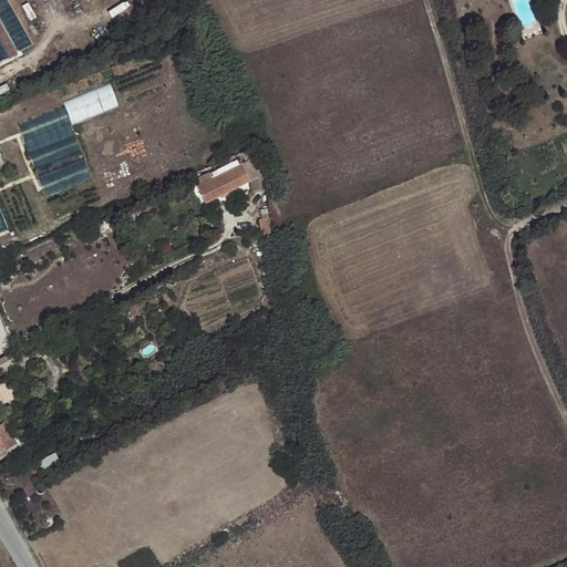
[(0,34),(0,60),(10,54),(0,34)]
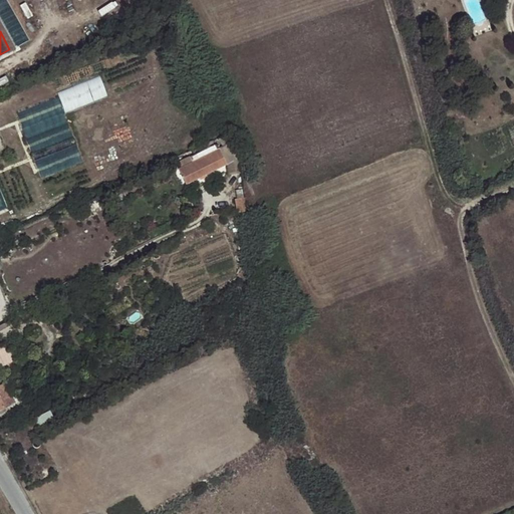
[(187,158),(191,164),(217,151),(214,145),(187,158)]
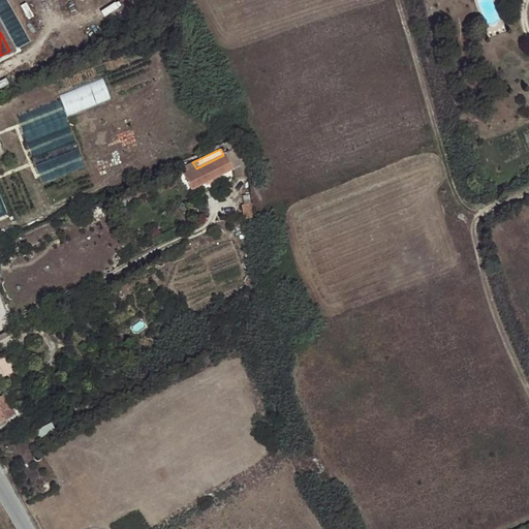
[(236,149),(223,155),(229,168),(243,161),(236,149)]
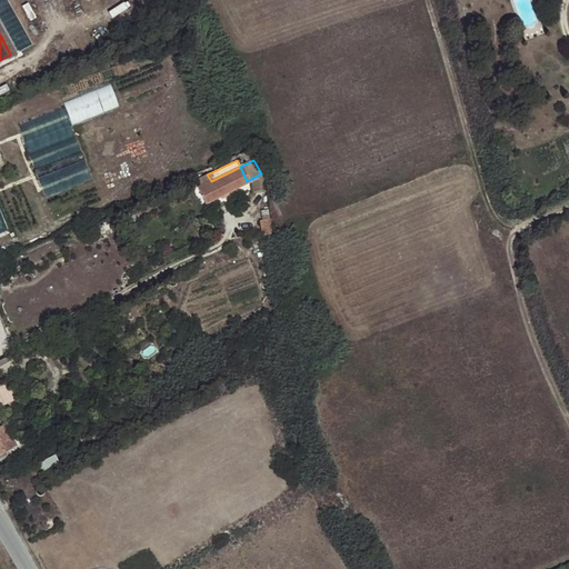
[(202,203),(247,181),(240,167),(211,181),(196,189),(202,203)]
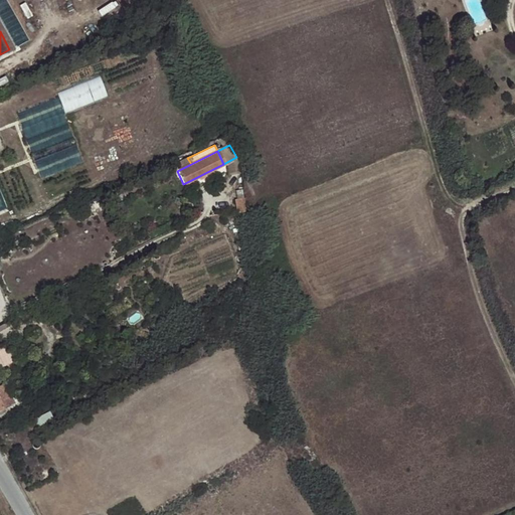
[(216,184),(215,182),(214,180),(213,178),(205,181),(207,187),(216,184)]
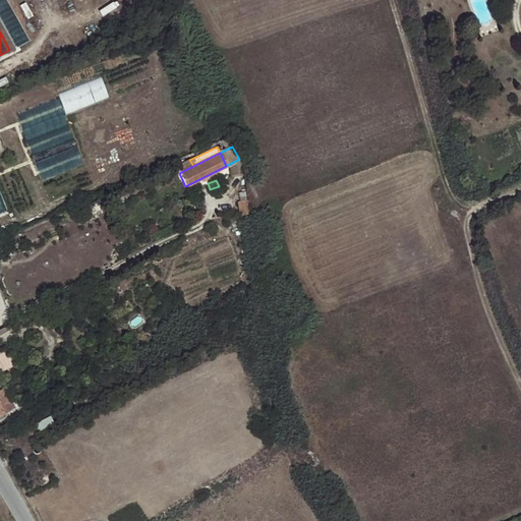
[(234,201),(236,215),(245,214),(244,210),(243,199),(234,201)]
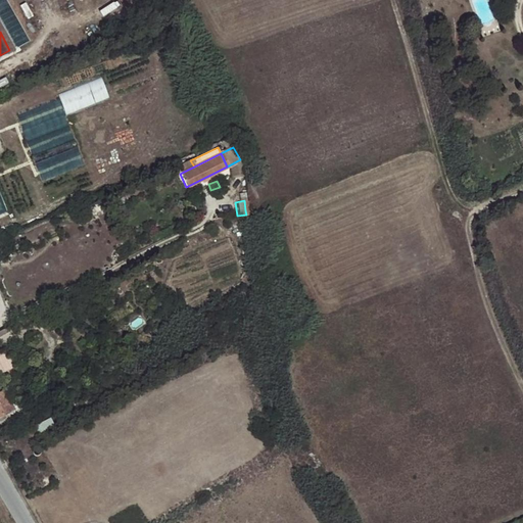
[(21,321),(19,322),(9,327),(13,336),(0,343),(0,347),(2,352),(30,337),(21,321)]
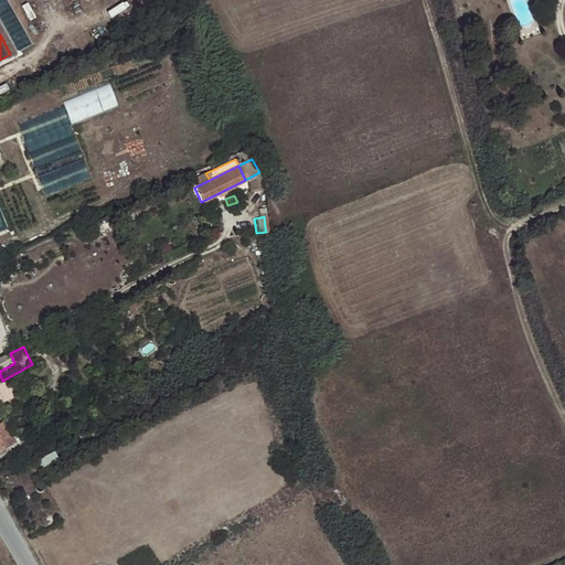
[(0,371),(14,363),(10,353),(0,359),(0,371)]
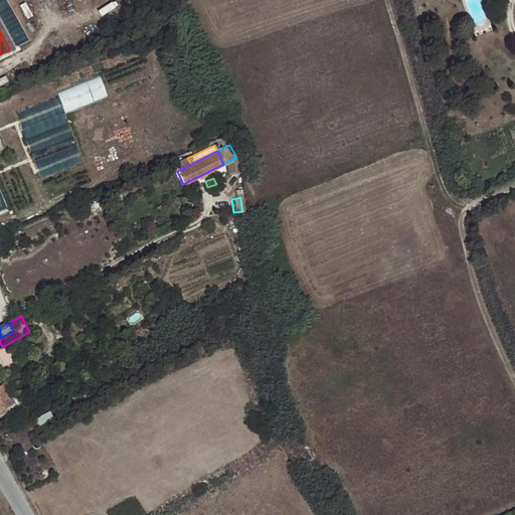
[(0,369),(13,362),(5,347),(0,349),(0,369)]
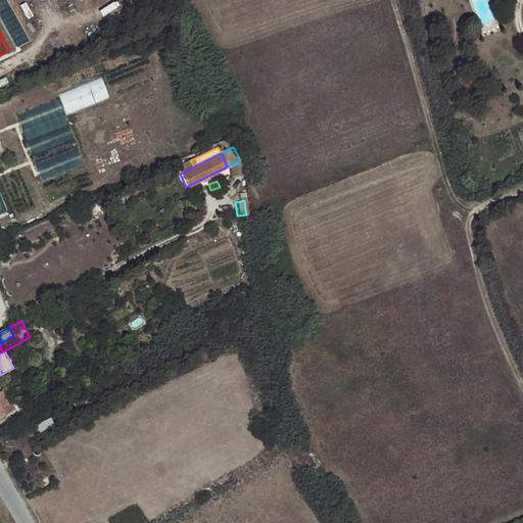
[(5,352),(13,368),(17,366),(10,352),(5,352)]
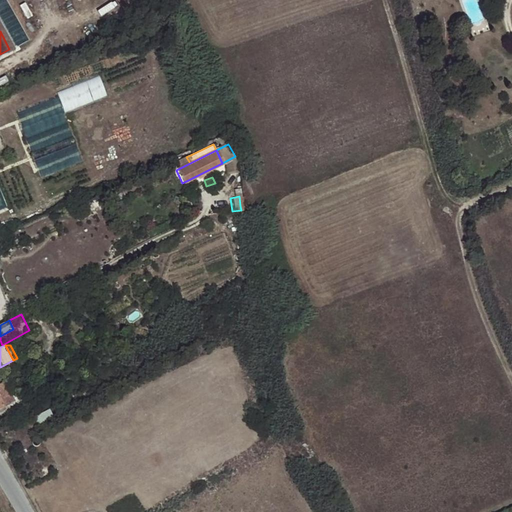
[(0,409),(14,402),(4,382),(0,383),(0,409)]
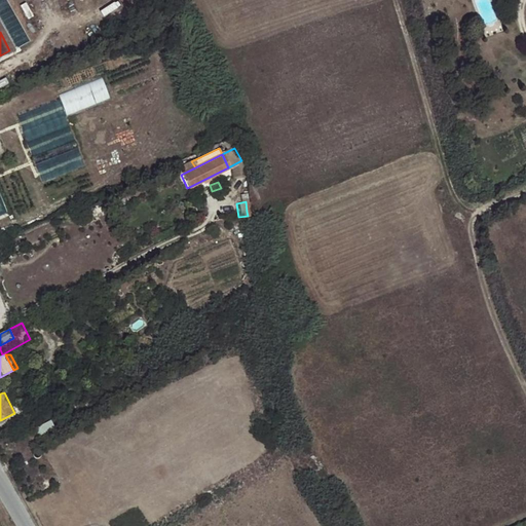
[(32,422),(36,429),(51,422),(47,414),(32,422)]
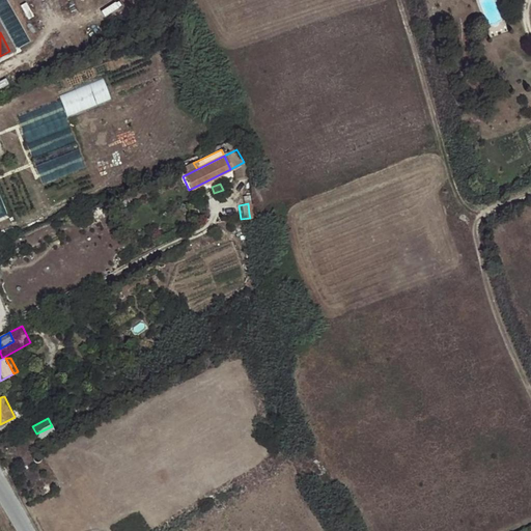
[(40,456),(40,455),(39,454),(37,453),(36,454),(34,454),(32,456),(33,458),(33,460),(34,463),(36,463),(38,463),(40,460),(40,459),(42,457),(40,456)]
